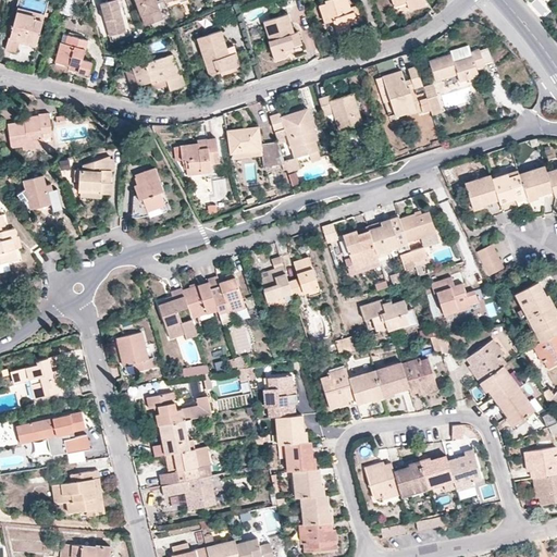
[(5,48),(7,49),(16,51),(20,40),(36,45),(44,20),(46,21),(49,12),(46,11),(49,0),(47,0),(19,0),(16,5),(19,7),(10,37),(8,37),(5,47),(5,48)]
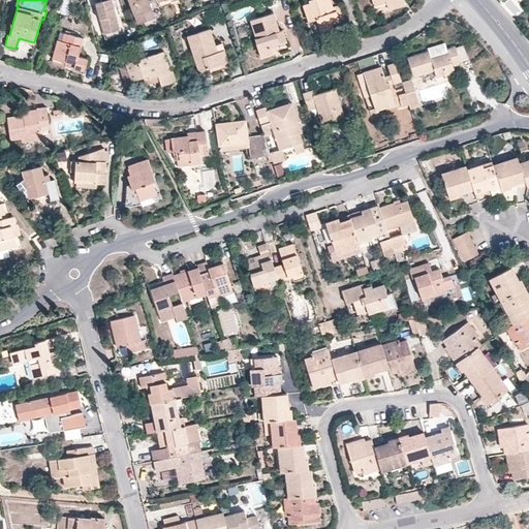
[(94,3),(104,35),(121,30),(111,0),(96,0),(98,2),(94,3)]
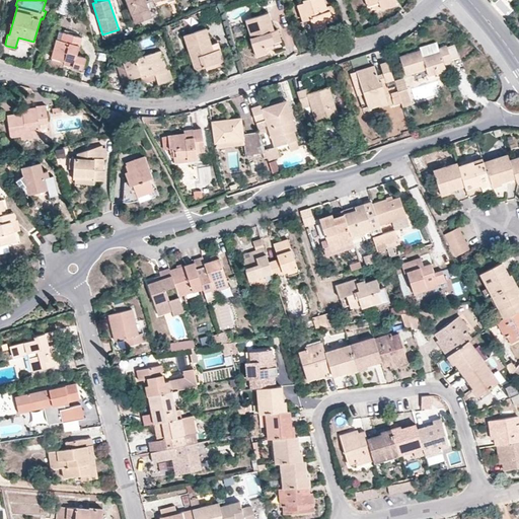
[(138,24),(151,19),(145,3),(153,0),(152,0),(124,0),(131,17),(135,16),(138,24)]
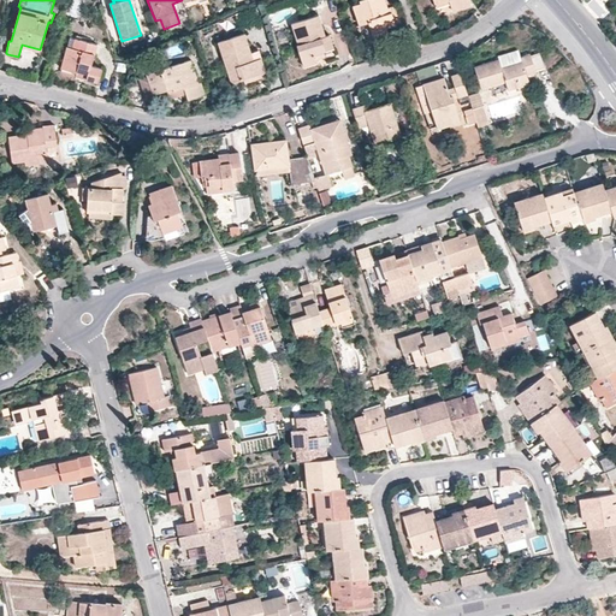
[(369,23),(374,39),(389,34),(388,27),(401,23),(396,6),(388,9),(385,0),(359,0),(360,3),(353,5),(359,25),(369,23)]
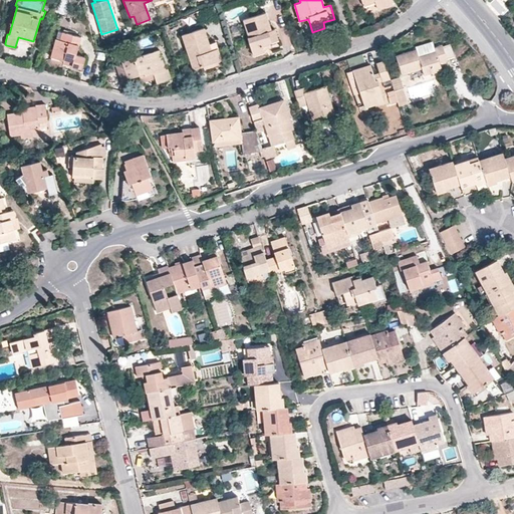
[(361,0),(363,4),(374,0),(376,5),(377,9),(393,4),(392,0),(361,0)]
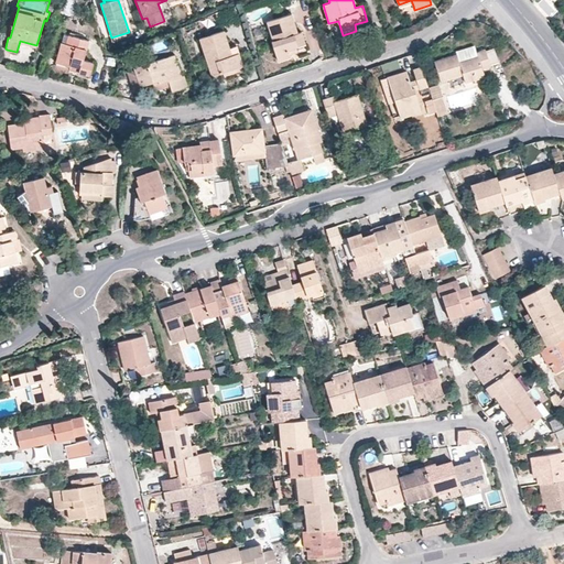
[(411,0),(399,4),(400,9),(413,6),(411,0)]
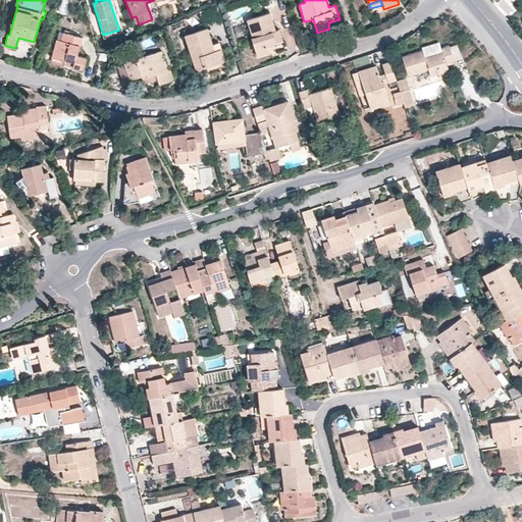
[(270,13),(247,20),(253,38),(251,39),(257,56),(269,52),(267,46),(283,41),(279,30),(275,31),(270,13)]
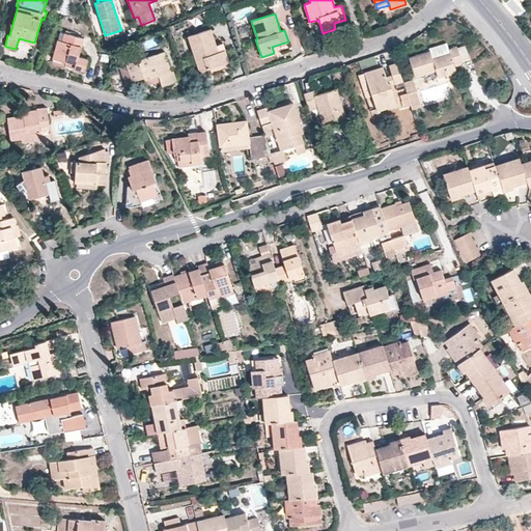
[(188,36),(199,71),(229,61),(223,43),(217,45),(212,28),(188,36)]
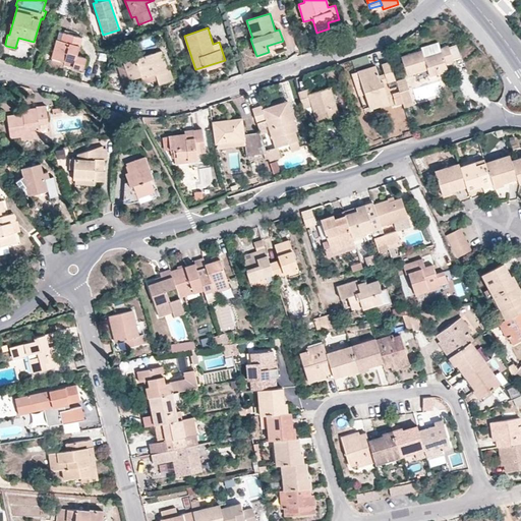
[(60,32),(53,57),(65,61),(66,59),(74,62),(73,67),(82,69),(85,58),(77,55),(82,38),(60,32)]
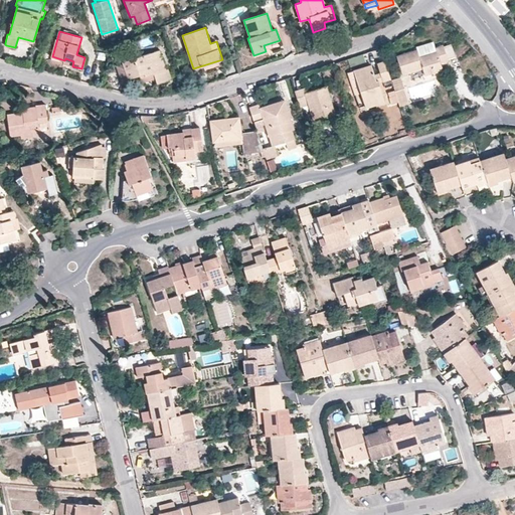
[(417,49),(396,56),(402,74),(422,68),(424,75),(444,69),(441,63),(449,60),(443,45),(435,47),(437,50),(419,56),(417,49)]
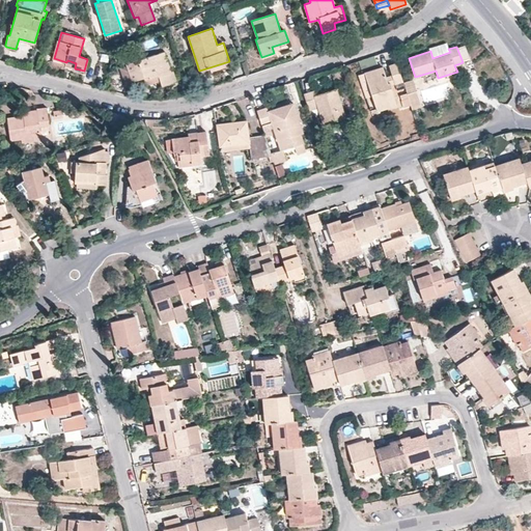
[(127,63),(133,81),(143,77),(149,75),(150,78),(159,76),(162,85),(176,80),(173,70),(170,71),(164,51),(127,63)]
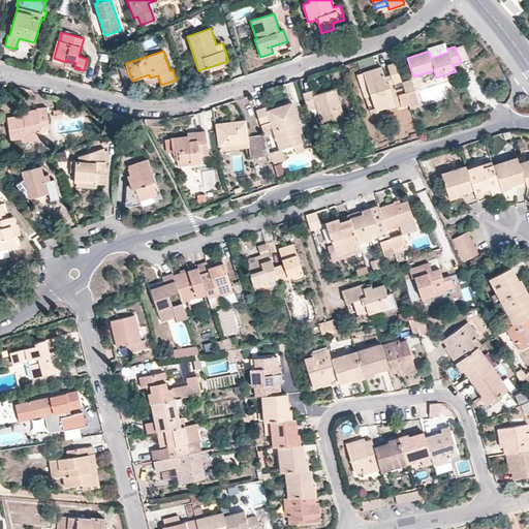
[(401,81),(396,62),(387,64),(391,74),(384,76),(380,66),(356,75),(364,97),(368,96),(368,95),(370,94),(376,110),(396,104),(390,85),(401,81)]
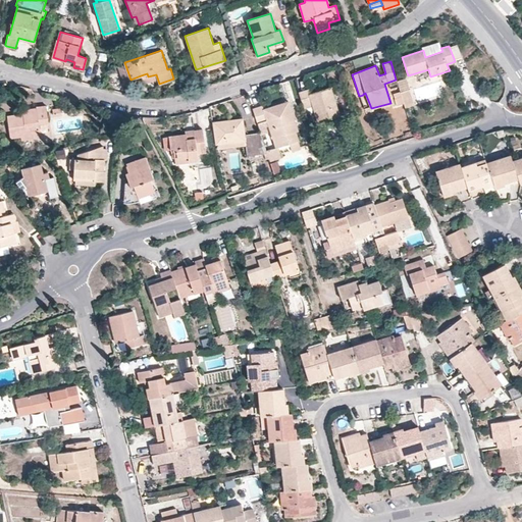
[(299,93),(304,108),(313,105),(318,121),(338,115),(329,88),(310,93),(309,90),(299,93)]
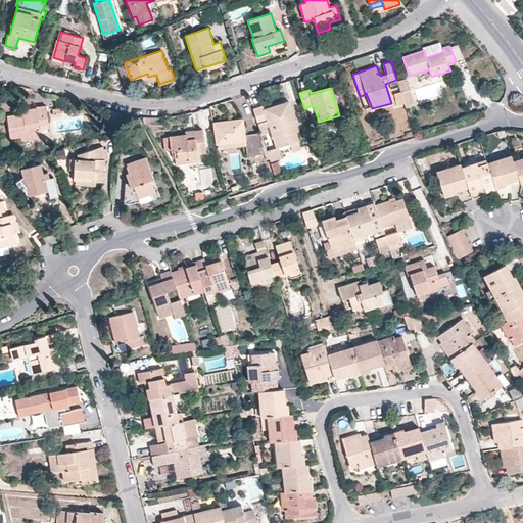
[(403,99),(412,96),(411,90),(401,93),(403,99)]
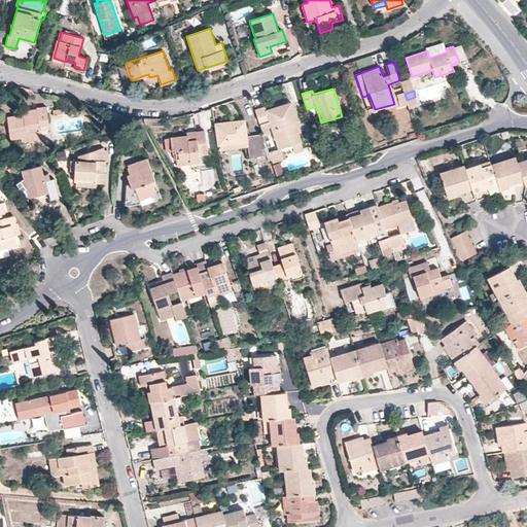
[(407,100),(410,109),(419,106),(415,97),(407,100)]
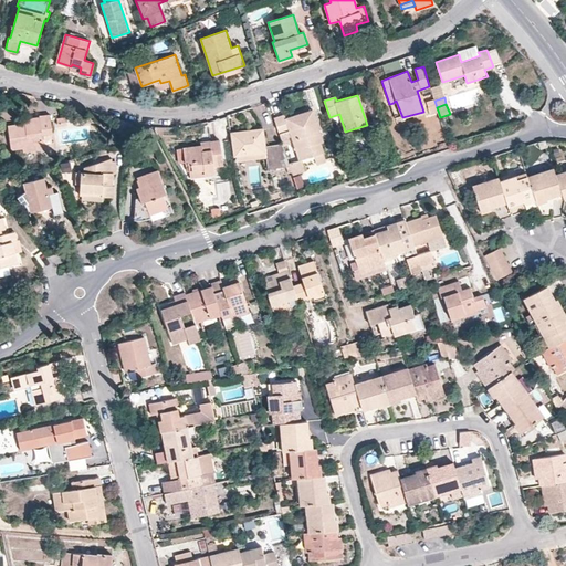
[(284,114),(274,117),(280,134),(289,130),(299,160),(301,159),(314,156),(323,153),(324,152),(321,143),(317,133),(321,132),(313,109),(285,117),(284,114)]
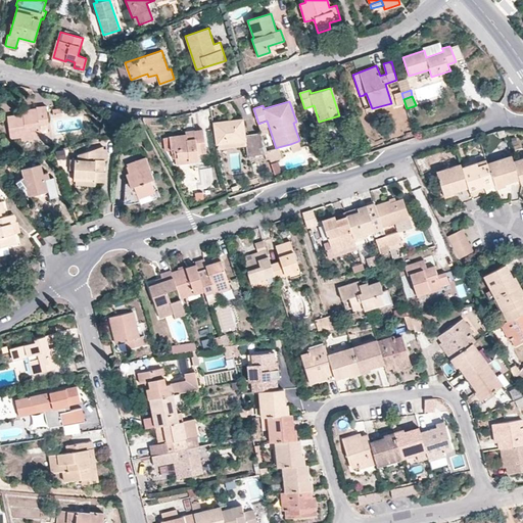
[(8,116),(10,138),(41,134),(40,125),(49,123),(46,106),(37,107),(38,112),(8,116)]
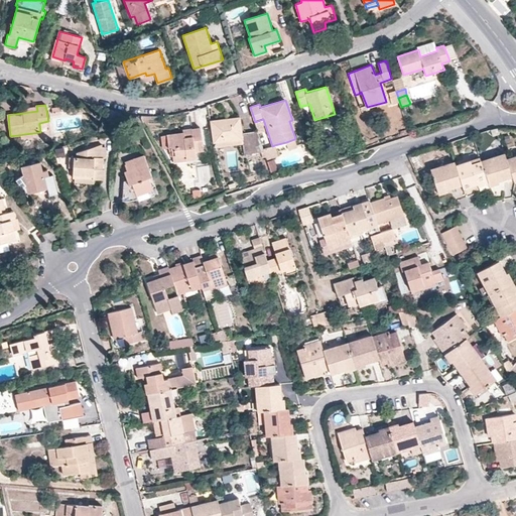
[(240,118),(211,121),(213,142),(242,138),(243,143),(245,154),(264,151),(263,149),(257,130),(242,132),(240,118)]
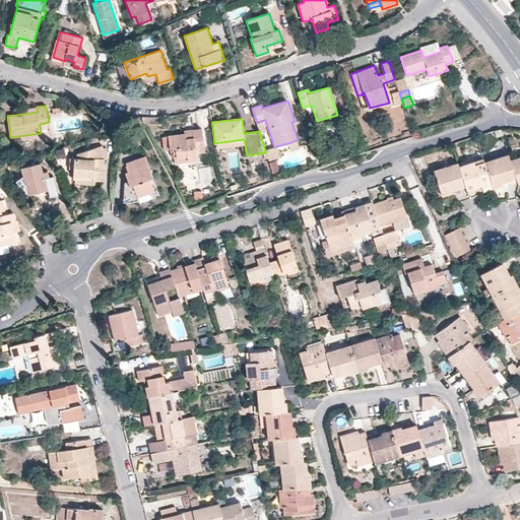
[(185,132),(169,135),(170,148),(176,148),(177,158),(188,156),(188,160),(198,158),(197,152),(205,151),(202,129),(193,130),(192,124),(184,126),(185,132)]
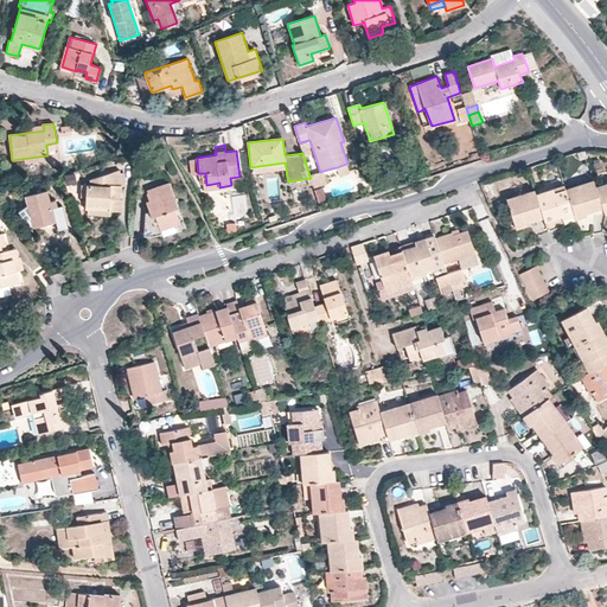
[(250,167),(251,173),(286,168),(285,163),(250,167)]
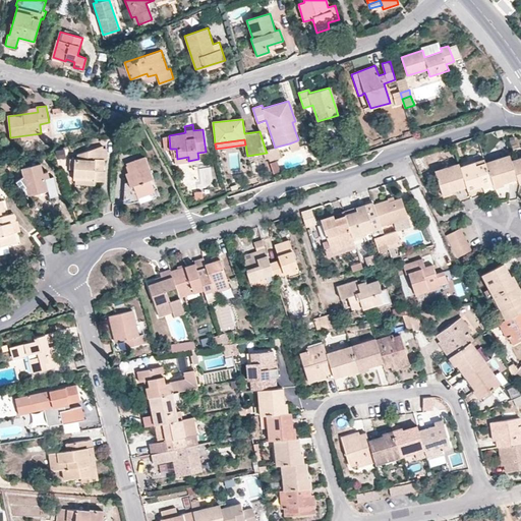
[(297,140),(289,143),(292,152),(300,149),(297,140)]
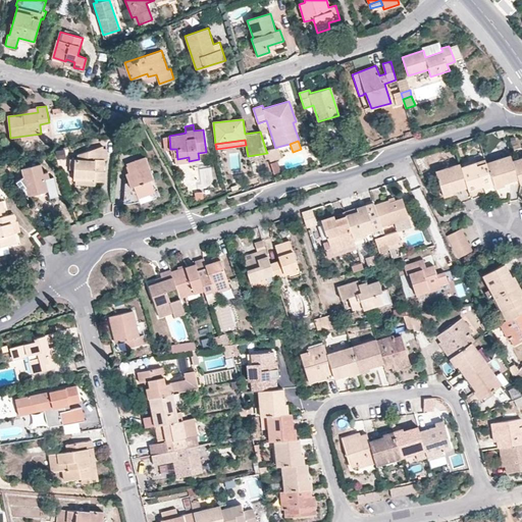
[(74,169),(74,178),(105,180),(106,170),(103,170),(104,159),(103,159),(104,146),(77,155),(77,159),(71,158),(70,169),(74,169)]
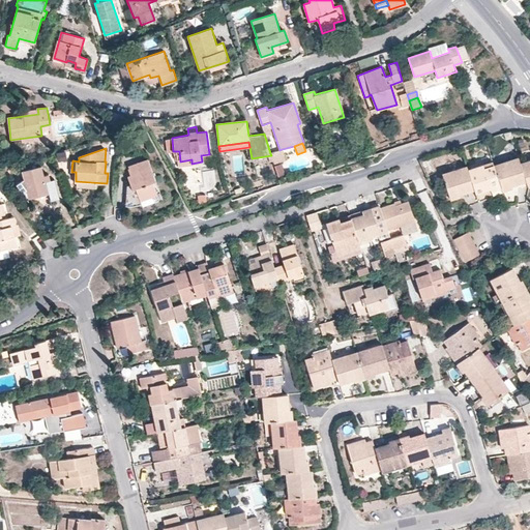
[(271,155),(274,165),(286,160),(282,149),(280,150),(270,153),(271,155)]
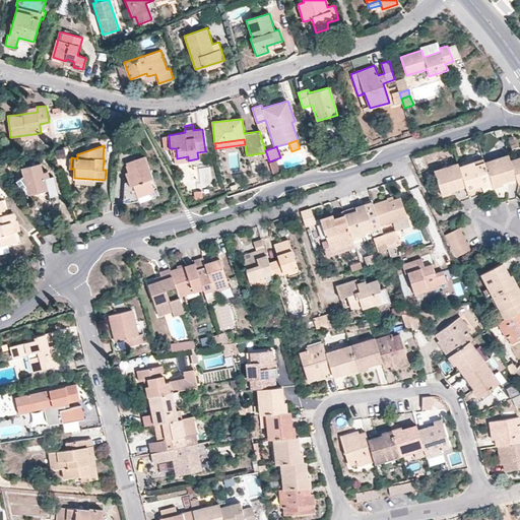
[(55,150),(56,158),(65,156),(64,148),(55,150)]
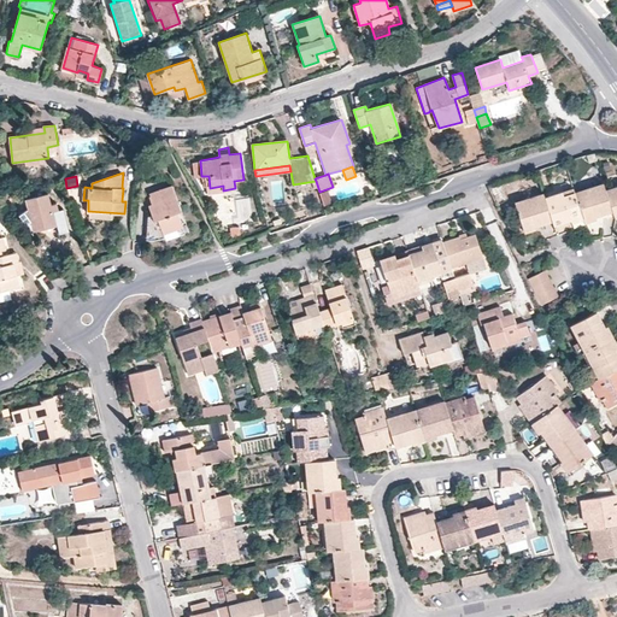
[(604,183),(574,192),(582,219),(585,223),(597,219),(595,217),(595,213),(603,211),(604,215),(612,212),(606,193),(605,189),(604,183)]
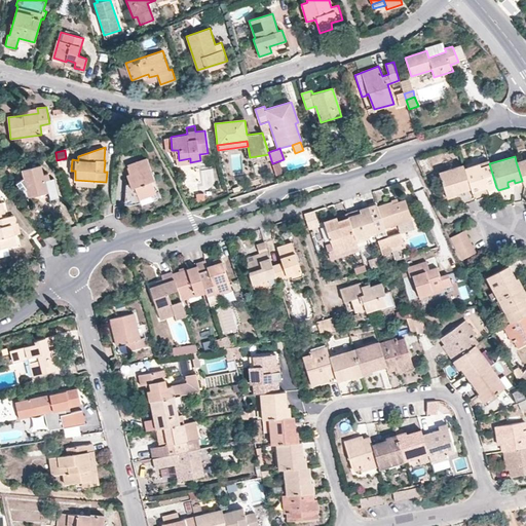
[(142,205),(152,200),(150,195),(156,193),(150,177),(153,176),(146,157),(127,164),(128,166),(127,166),(129,173),(126,174),(130,186),(125,188),(125,197),(127,197),(129,204),(134,204),(140,202),(142,205)]
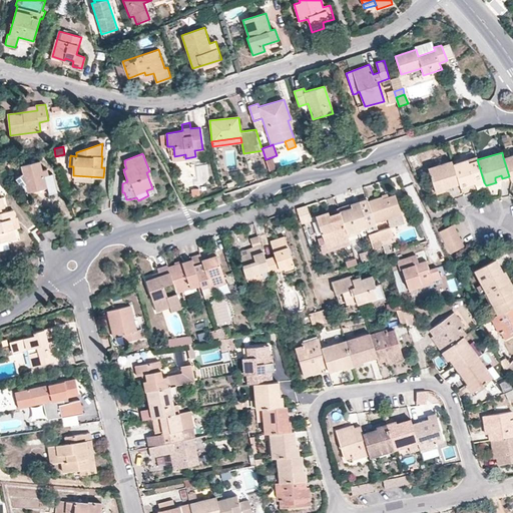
[(509,176),(511,181),(512,179),(512,157),(504,160),(509,176)]
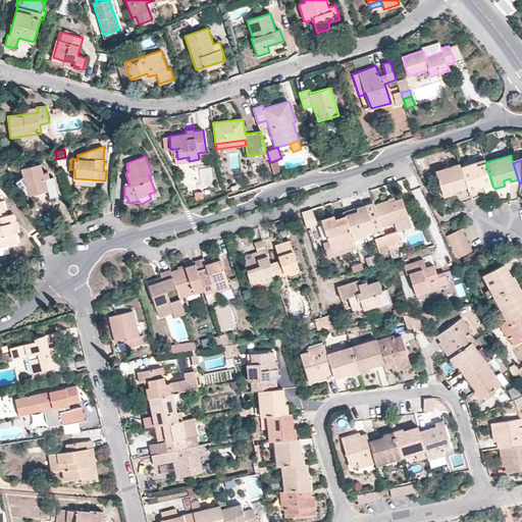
[(273,173),(280,171),(277,161),(270,163),(273,173)]
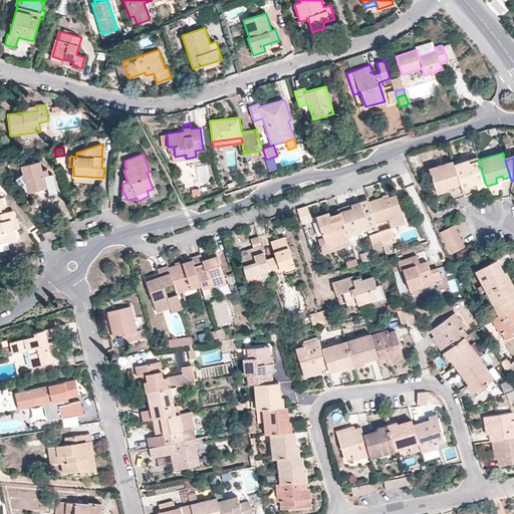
[(469,159),(454,164),(460,185),(461,188),(476,183),(476,186),(485,183),(478,160),(470,163),(469,159)]
